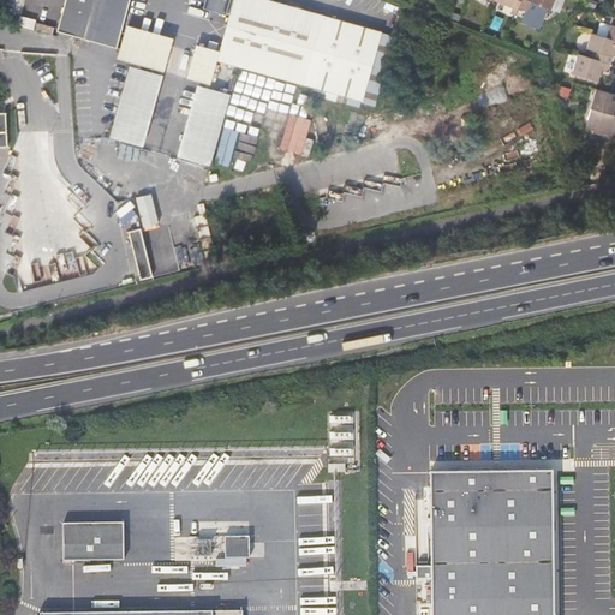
[(66,0),(58,31),(117,47),(120,35),(123,27),(129,0),(66,0)]
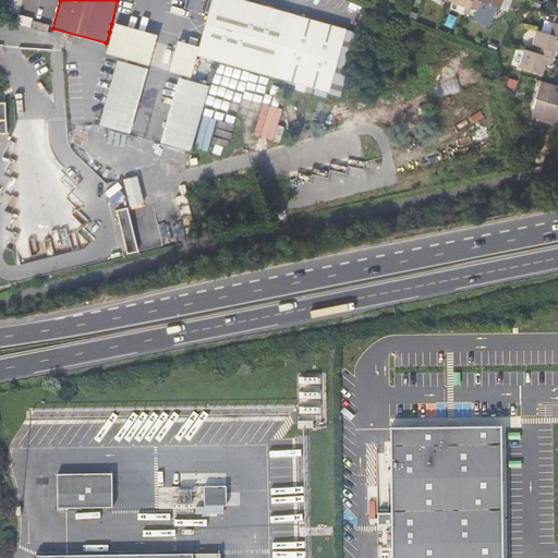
[(204,12),(207,13),(197,48),(195,55),(327,91),(343,27),(242,0),(184,0),(182,9),(203,14),(204,12)]
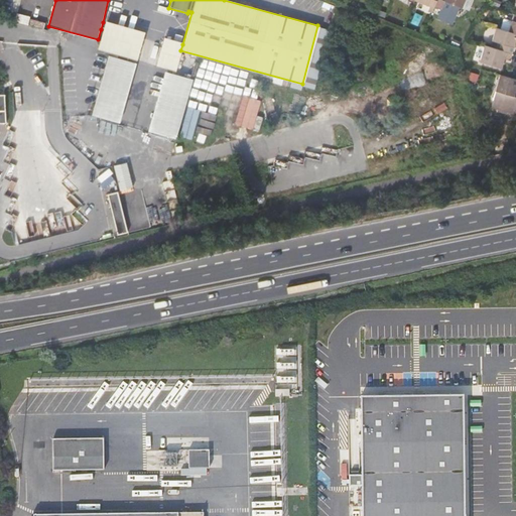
[(462,7),(465,0),(435,0),(434,5),(442,8),(449,11),(453,3),(462,7)]
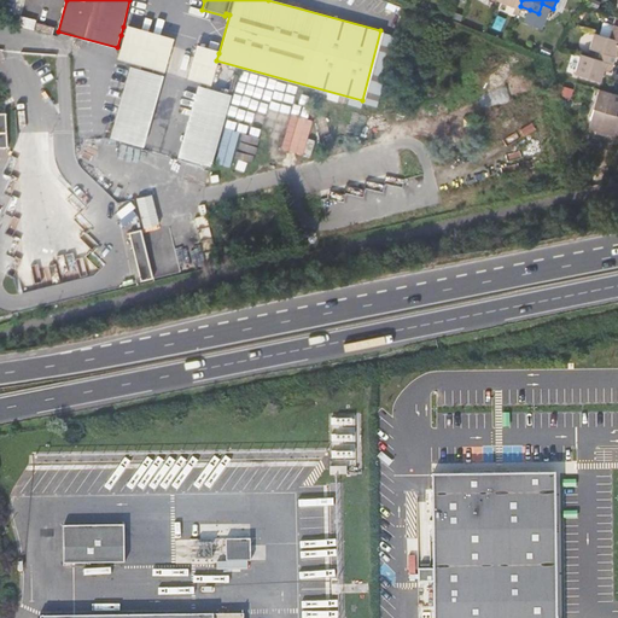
[(530,10),(520,6),(519,9),(517,15),(526,19),(530,10)]
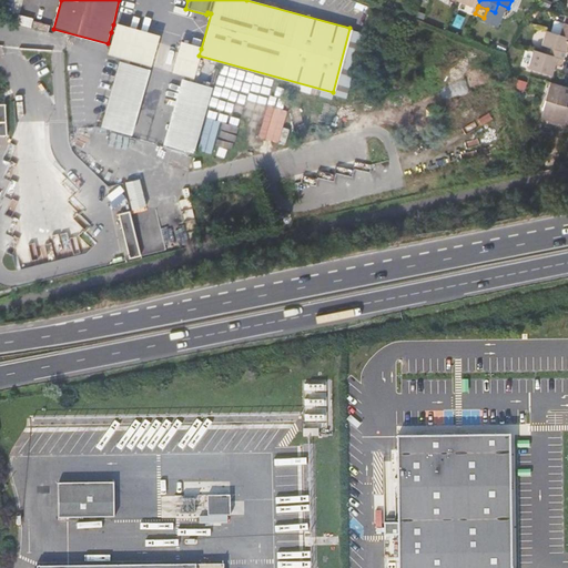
[(20,27),(31,27),(31,18),(20,18),(20,27)]
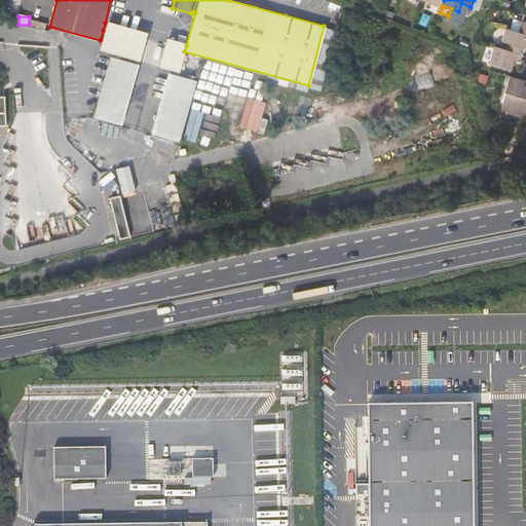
[(179,72),(184,51),(186,45),(107,24),(105,31),(99,50),(179,72)]
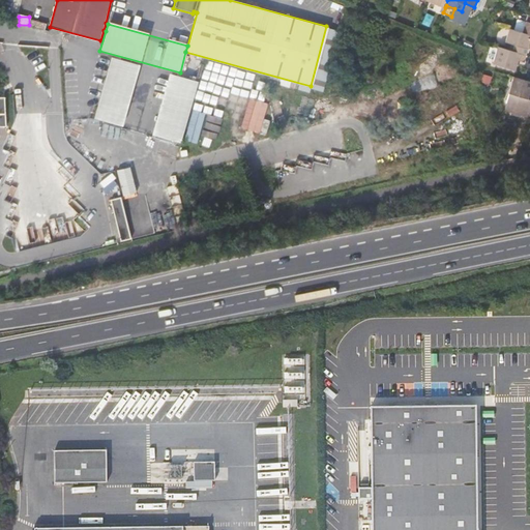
[(511,43),(509,50),(525,55),(529,38),(529,33),(523,32),(509,28),(505,41),(511,43)]
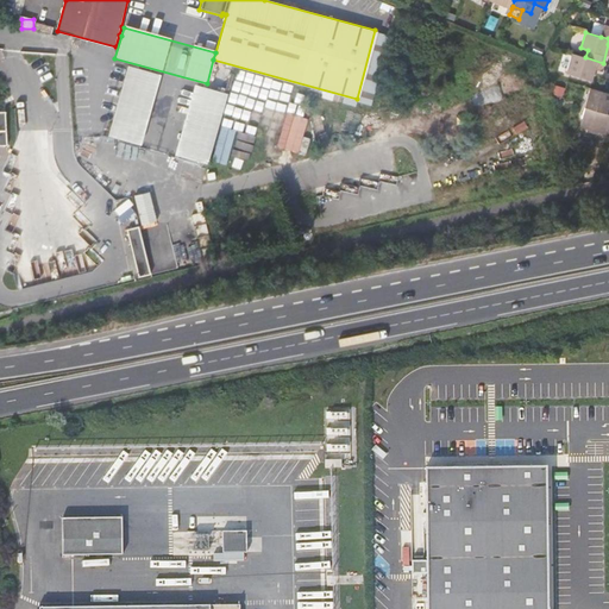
[(541,57),(545,50),(538,46),(534,54),(541,57)]
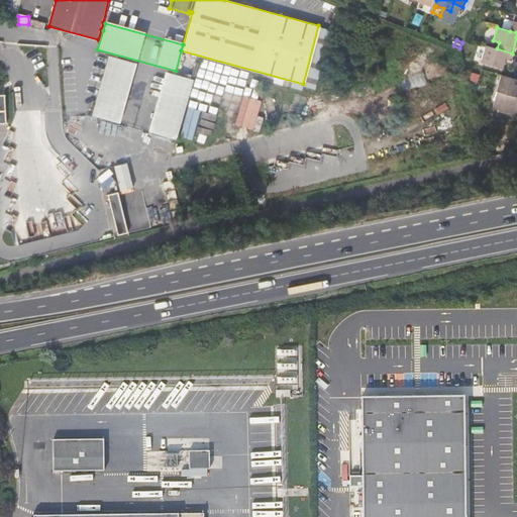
[(510,61),(512,54),(497,48),(485,44),(480,63),(502,69),(504,59),(510,61)]
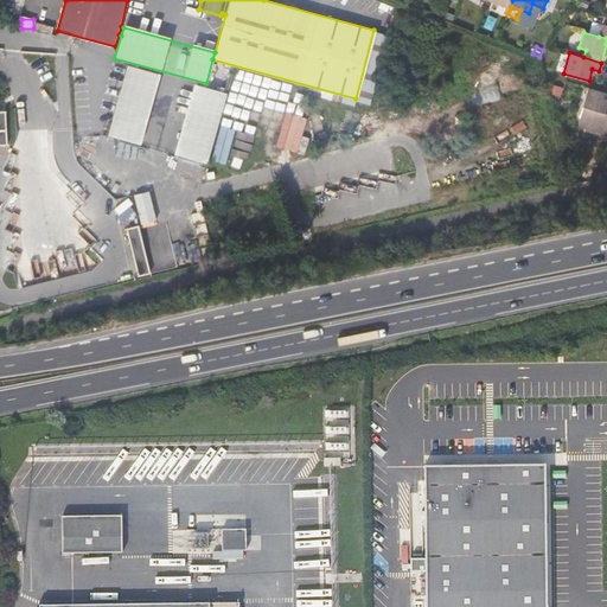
[(133,144),(152,74),(127,66),(109,138),(133,144)]
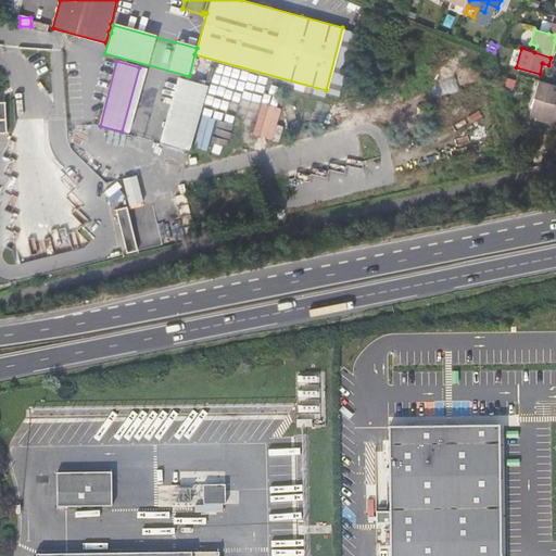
[(128,134),(146,68),(139,67),(122,131),(128,134)]
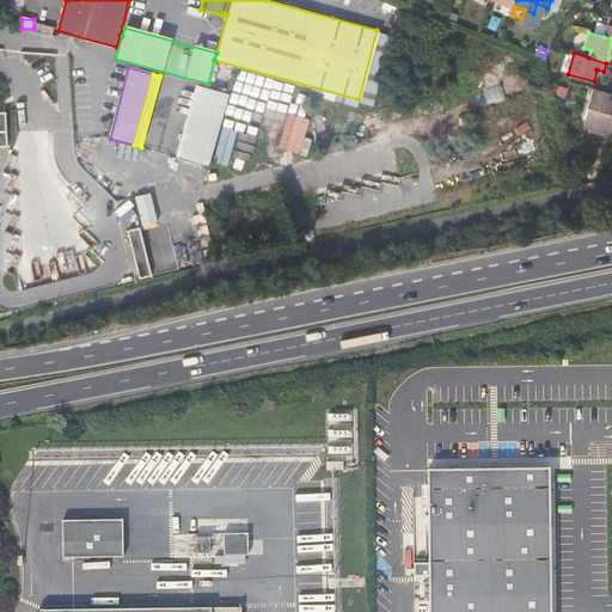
[(185,158),(204,87),(197,85),(178,157),(185,158)]
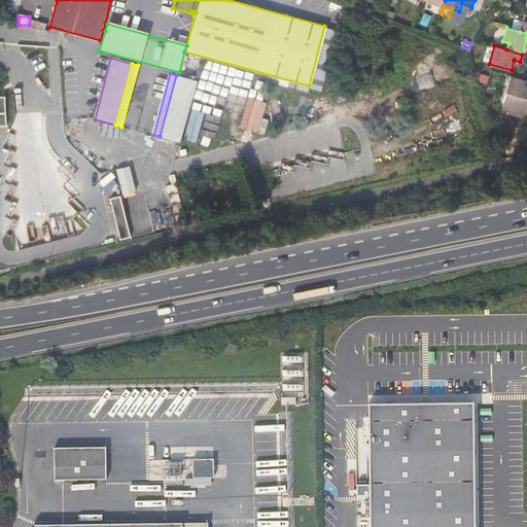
[(197,80),(176,75),(160,136),(180,142),(197,80)]
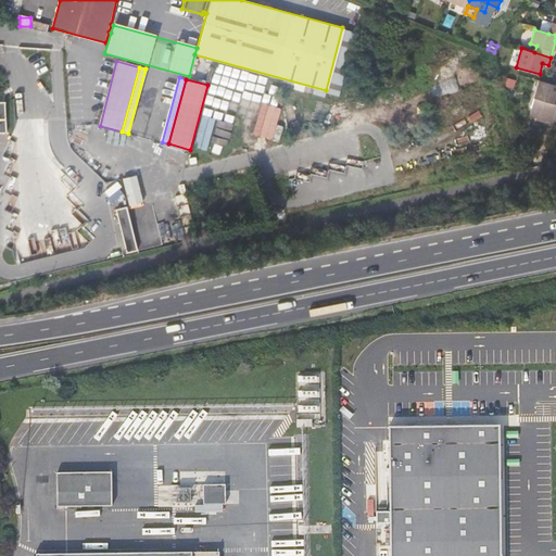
[(515,89),(516,81),(507,79),(506,88),(515,89)]
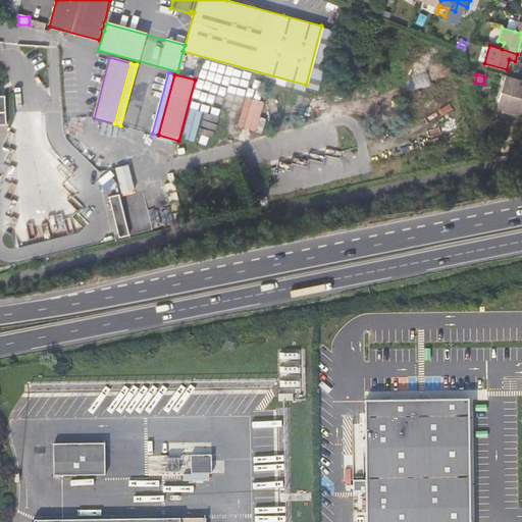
[(521,92),(521,88),(521,79),(506,74),(500,96),(509,98),(507,105),(521,110),(521,92)]
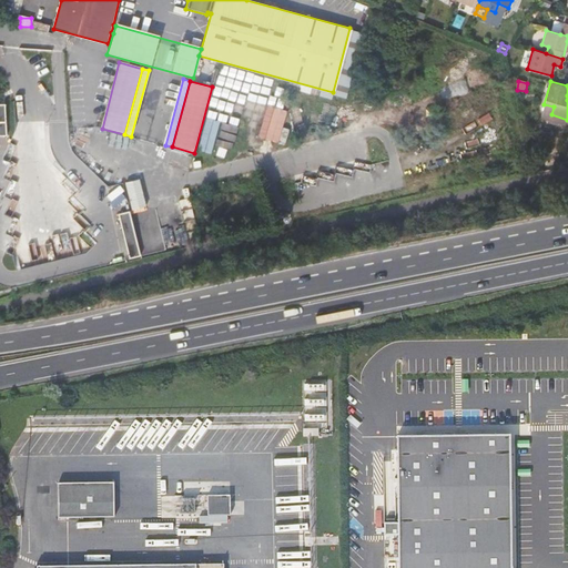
[(49,100),(37,101),(38,122),(49,121),(49,100)]
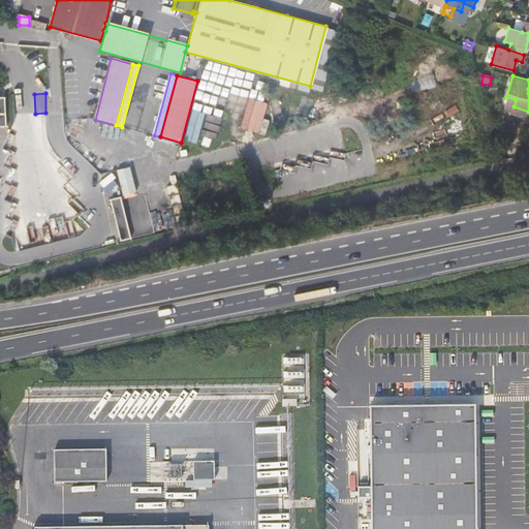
[(67,143),(82,142),(82,133),(66,134),(67,143)]
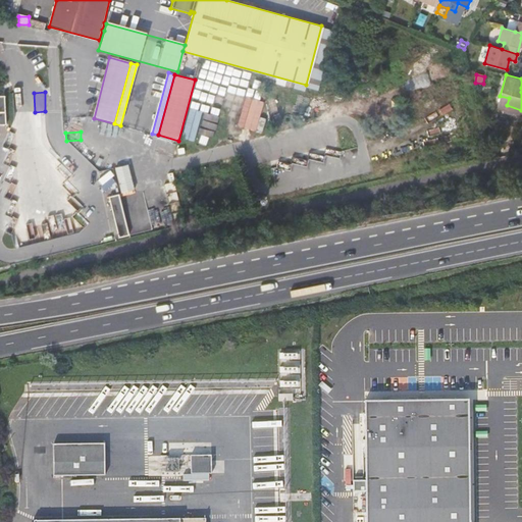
[(197,147),(209,149),(210,143),(198,141),(197,147)]
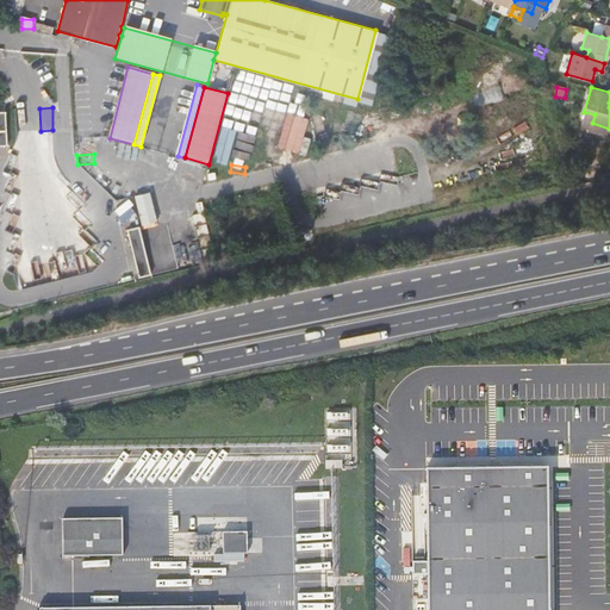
[(545,609),(541,460),(421,461),(423,609),(545,609)]
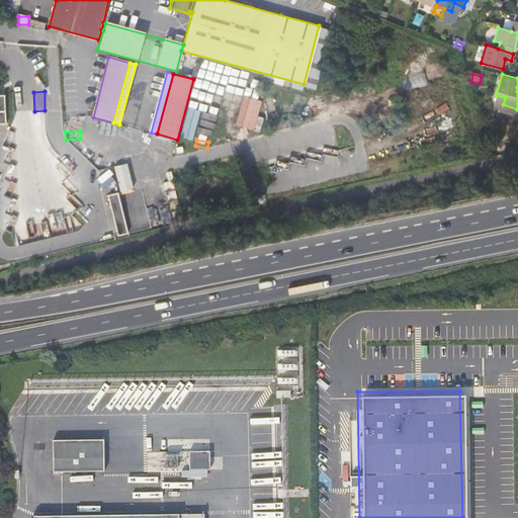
[(103,440),(53,440),(54,470),(103,470),(103,440)]
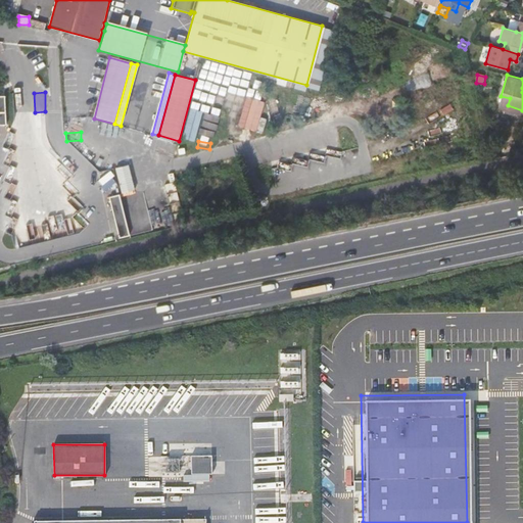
[(212,475),(212,456),(191,457),(192,475),(212,475)]
